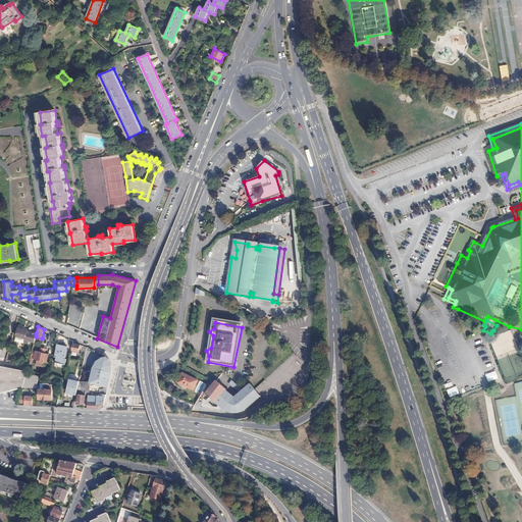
[(28,343),(29,341),(31,331),(27,330),(27,329),(17,327),(15,335),(24,337),(23,342),(28,343)]
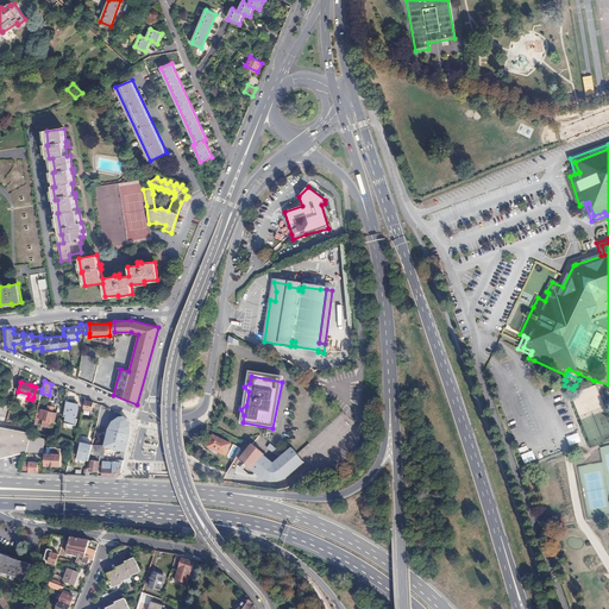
[(90,410),(92,401),(85,400),(83,405),(82,409),(90,410)]
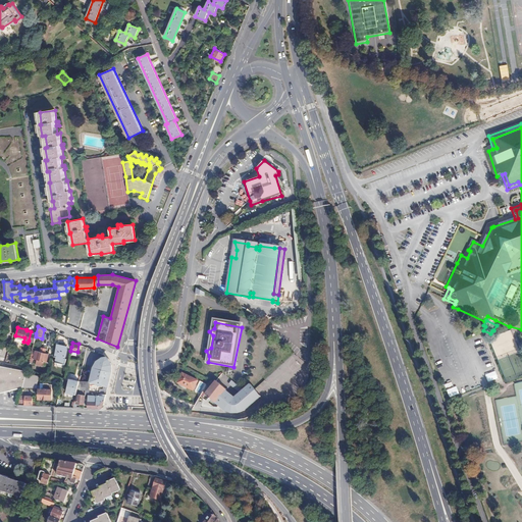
[(64,358),(66,347),(56,344),(54,355),(53,355),(53,356),(56,357),(54,363),(55,364),(55,363),(64,364),(65,359),(64,358)]
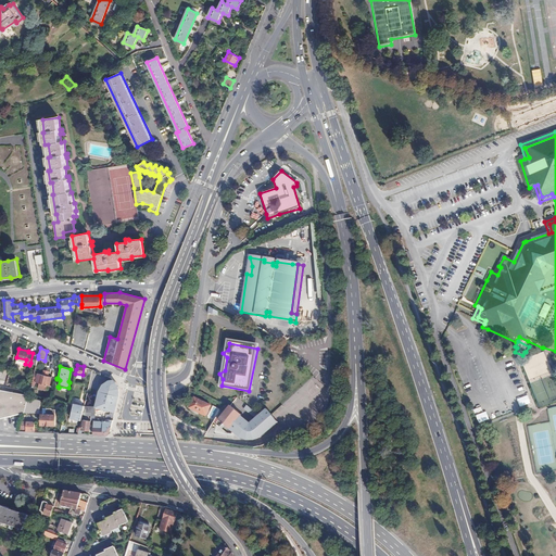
[(49,384),(51,377),(47,376),(48,371),(43,370),(42,375),(35,373),(33,380),(45,383),(45,384),(47,384),(49,384)]
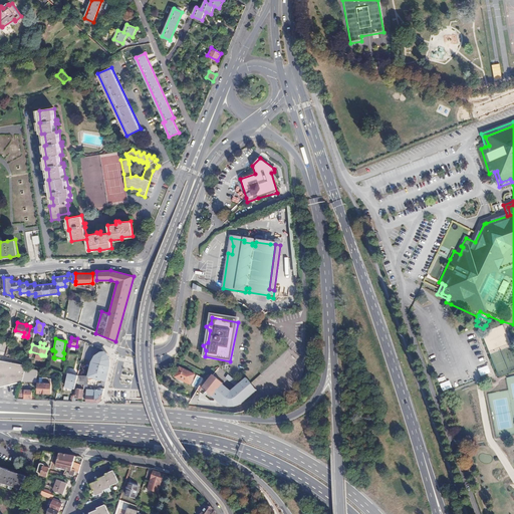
[(106,353),(103,351),(99,351),(94,355),(91,361),(89,368),(87,368),(87,370),(89,371),(87,375),(106,380),(109,366),(109,359),(106,353)]
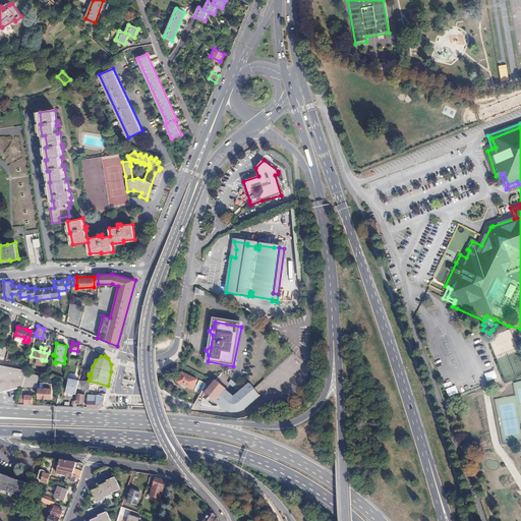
[(21,387),(38,389),(40,374),(26,373),(26,369),(0,366),(0,390),(2,391),(2,392),(21,387)]
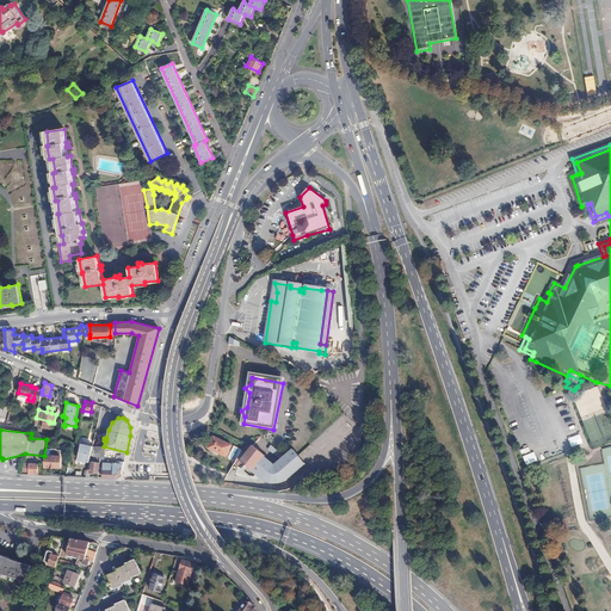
[(569,437),(571,446),(582,444),(581,434),(569,437)]
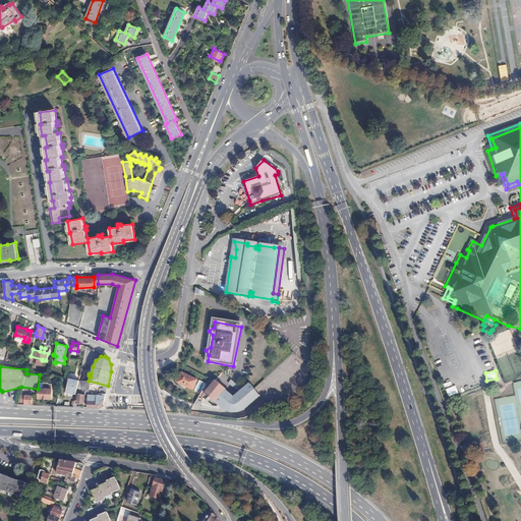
[(222,371),(215,381),(229,391),(235,397),(243,390),(222,371)]
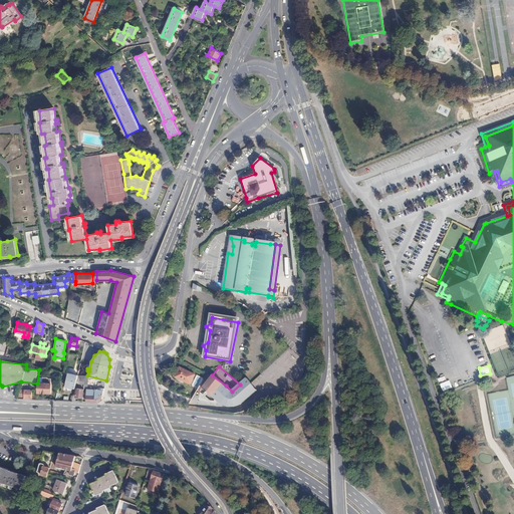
[(180,367),(175,376),(190,383),(194,374),(180,367)]
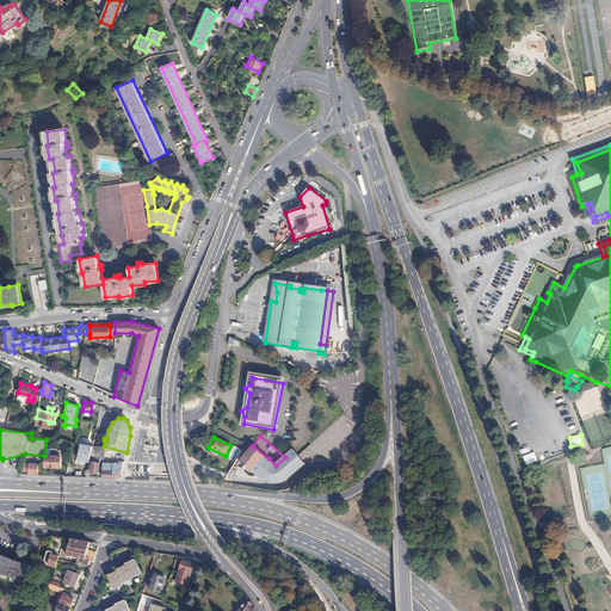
[(90,461),(92,445),(80,443),(78,462),(90,462),(90,461)]
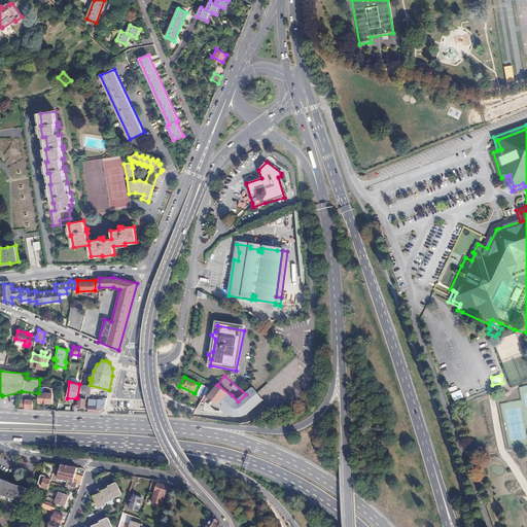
[(232,395),(217,385),(208,397),(220,408),(232,395)]
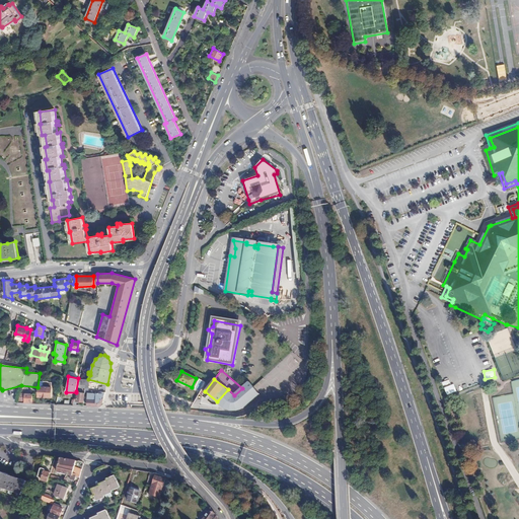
[(48,386),(48,381),(44,381),(43,386),(39,386),(39,396),(51,396),(52,387),(48,386)]
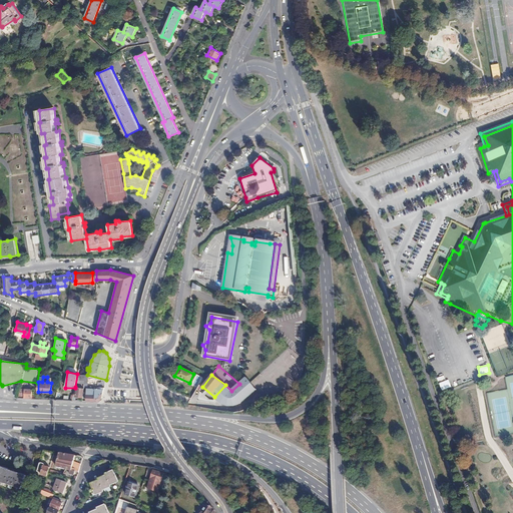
[(231,391),(225,385),(214,397),(217,402),(220,404),(224,405),(231,406),(237,404),(241,402),(257,390),(249,382),(246,379),(239,384),(231,391)]
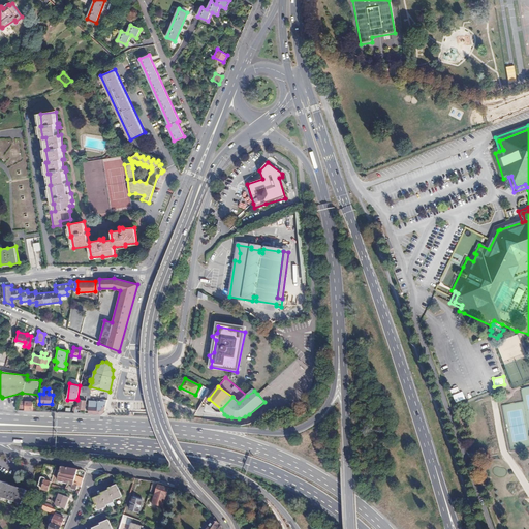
[(456,402),(466,399),(463,392),(454,395),(456,402)]
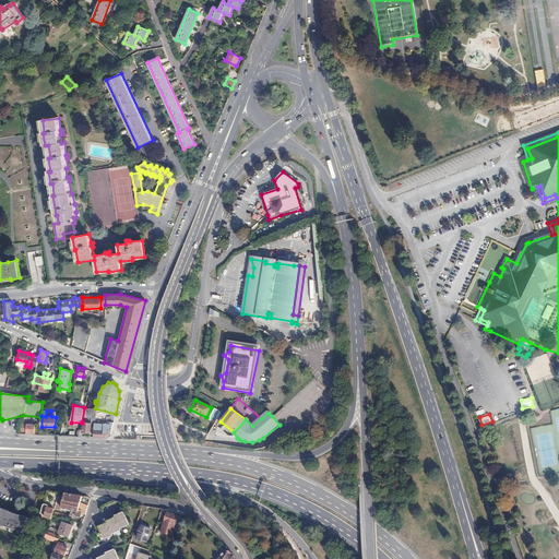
[(110,435),(114,423),(105,421),(105,424),(100,424),(100,419),(99,419),(99,420),(97,420),(97,423),(94,423),(94,437),(107,437),(110,435)]
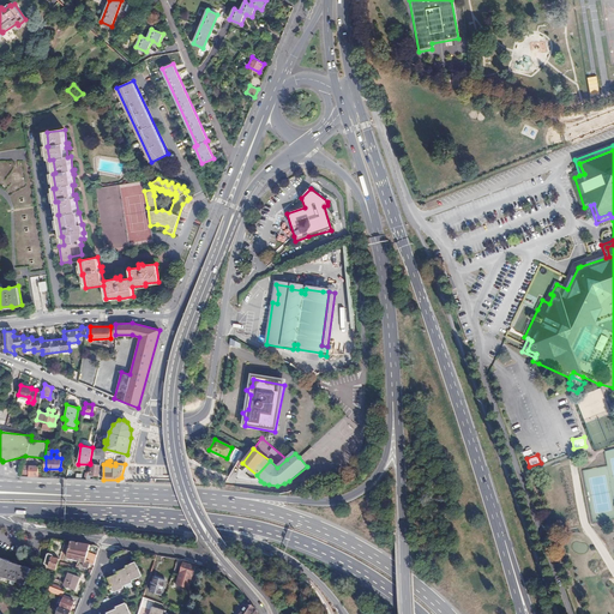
[(92,463),(90,463),(90,464),(89,470),(91,471),(91,475),(98,476),(100,464),(95,464),(95,462),(92,462),(92,463)]
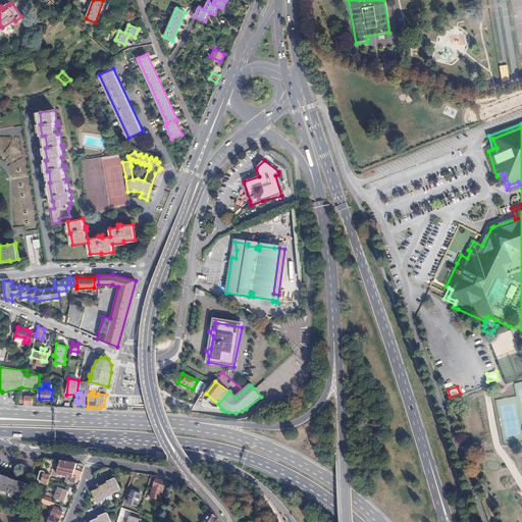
[(17,405),(51,406),(51,405),(36,404),(36,403),(33,403),(33,398),(32,398),(33,396),(20,395),(17,405)]
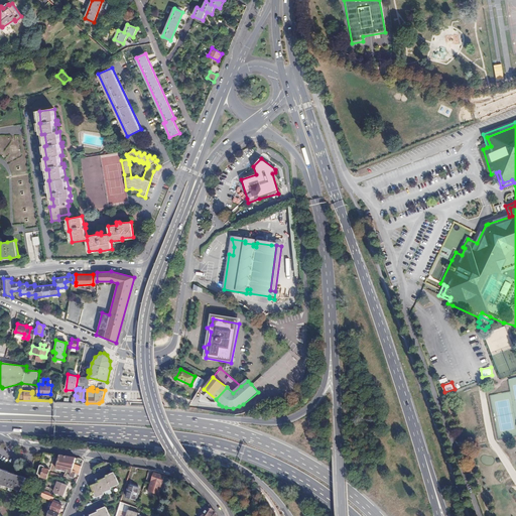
[(52,454),(43,452),(41,458),(50,461),(52,454)]
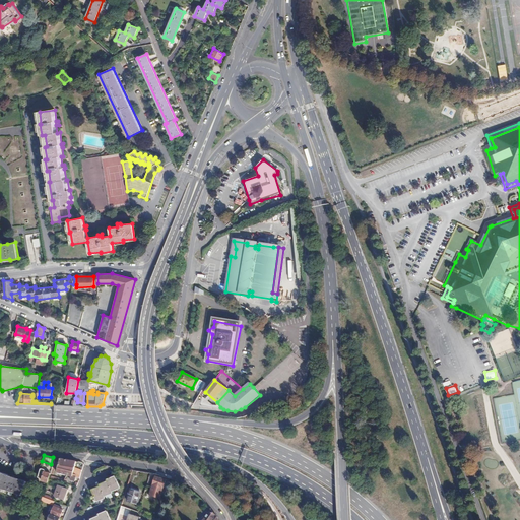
[(76,475),(80,476),(81,472),(74,470),(75,468),(82,470),(83,465),(81,462),(60,458),(57,472),(65,473),(66,473),(76,475)]
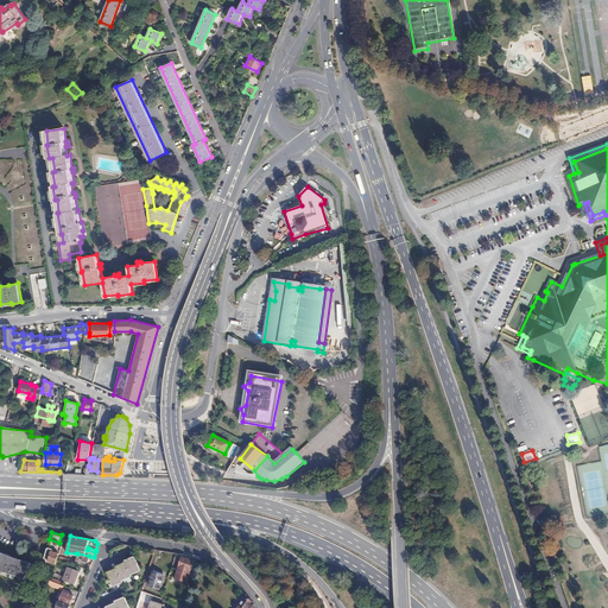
[(48,562),(55,564),(56,561),(58,553),(52,551),(52,550),(48,548),(44,558),(48,561),(48,562)]
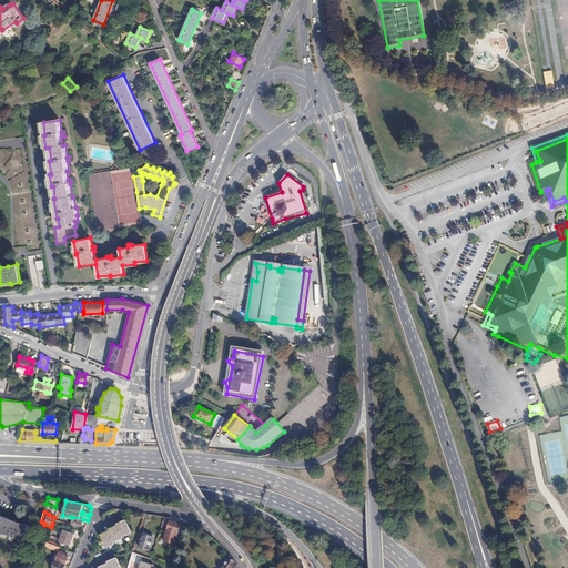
[(29,526),(0,516),(0,533),(23,540),(29,526)]
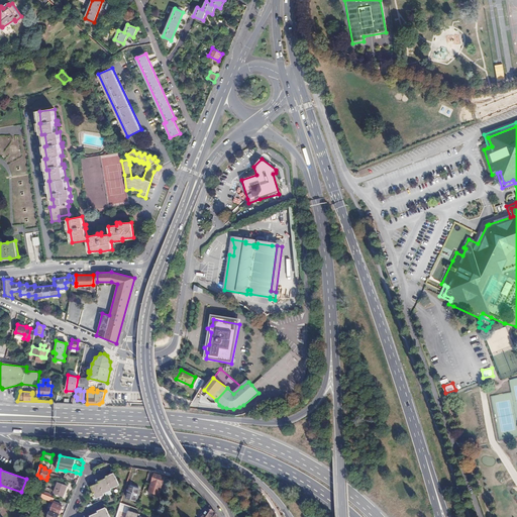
[(49,477),(62,481),(66,471),(65,471),(63,477),(50,474),(49,477)]
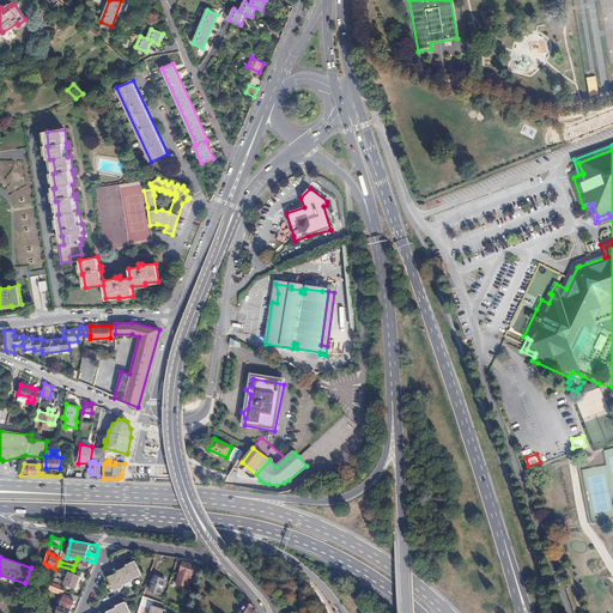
[(132,578),(140,575),(135,562),(125,565),(126,568),(116,572),(117,574),(108,577),(113,590),(123,587),(122,584),(132,581),(132,578)]
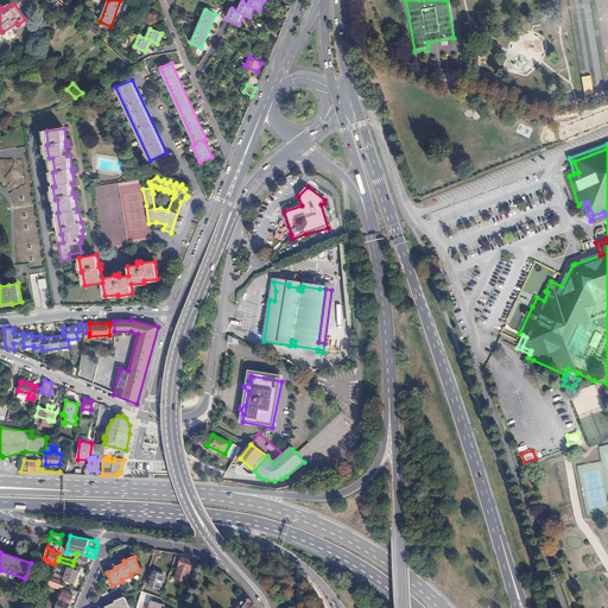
[(181,557),(178,567),(195,571),(197,563),(194,562),(194,561),(181,557)]
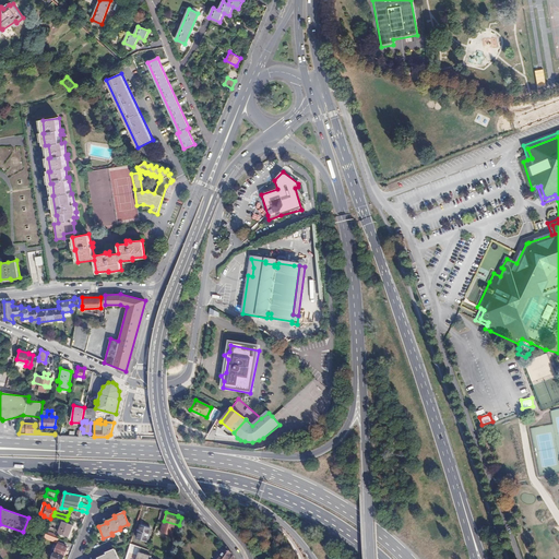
[(68,537),(73,527),(63,523),(59,534),(68,537)]
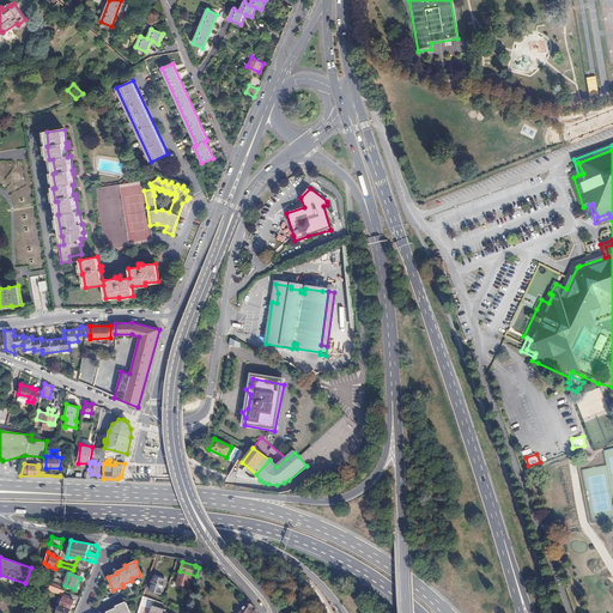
[(151,583),(150,588),(161,592),(165,577),(155,574),(152,580),(150,578),(149,582),(151,583)]
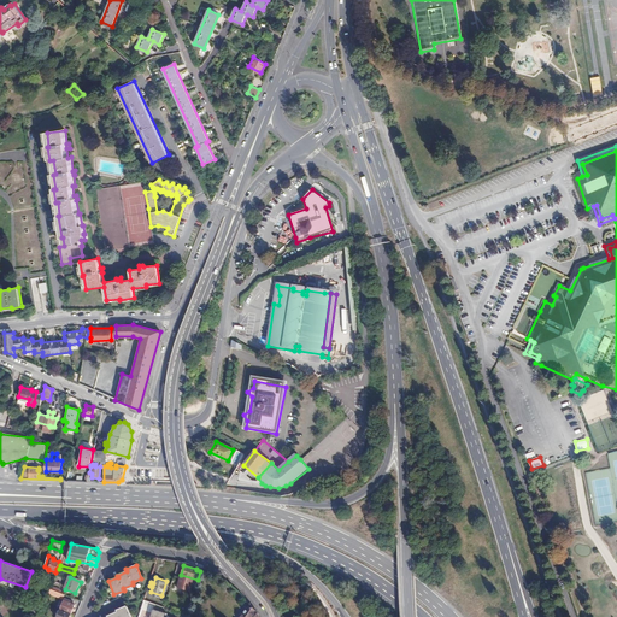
[(63,599),(64,594),(50,588),(48,593),(63,599)]
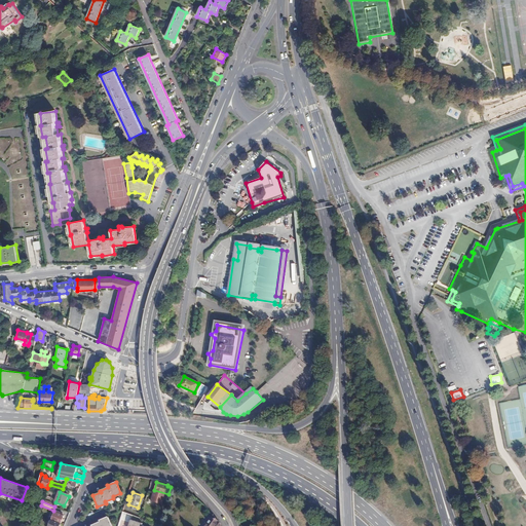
[(141,516),(122,510),(122,512),(140,519),(141,516)]
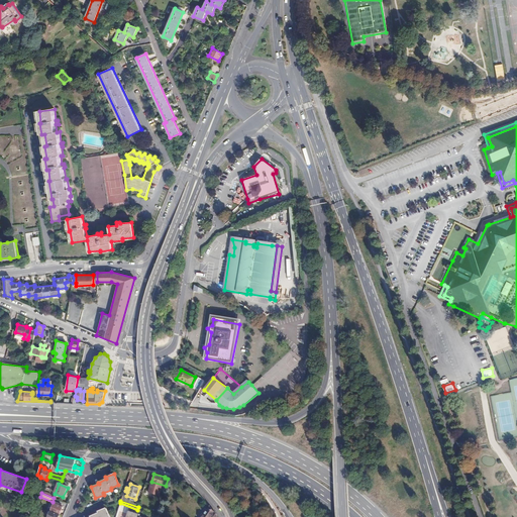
[(50,511),(60,515),(61,513),(62,513),(63,510),(62,510),(63,507),(58,505),(59,504),(55,502),(50,511)]
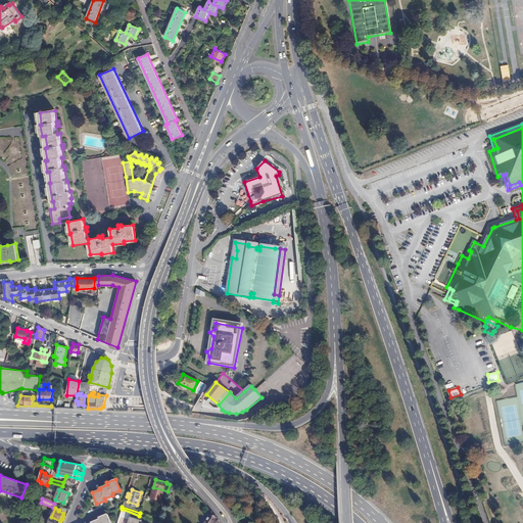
[(220,522),(218,519),(217,517),(211,513),(203,522),(220,522)]
